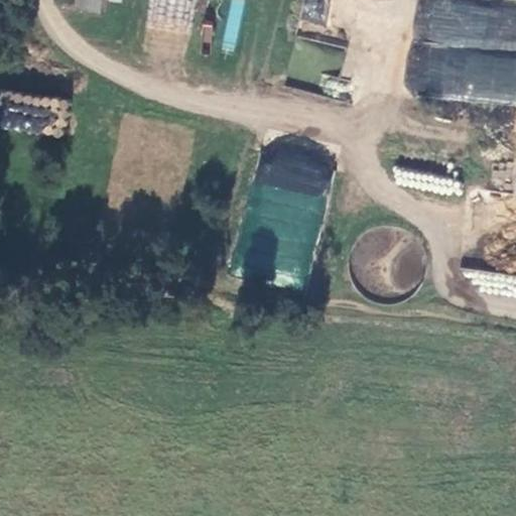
[(59,0),(58,6),(100,12),(101,0),(59,0)]
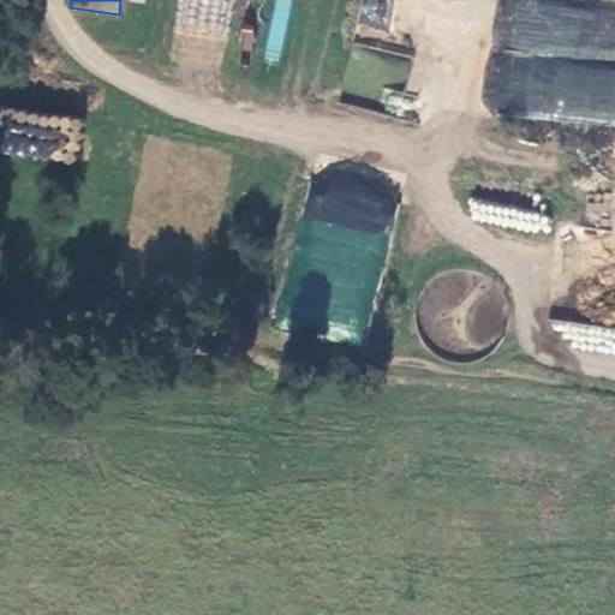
[(227,40),(231,0),(178,0),(174,35),(227,40)]
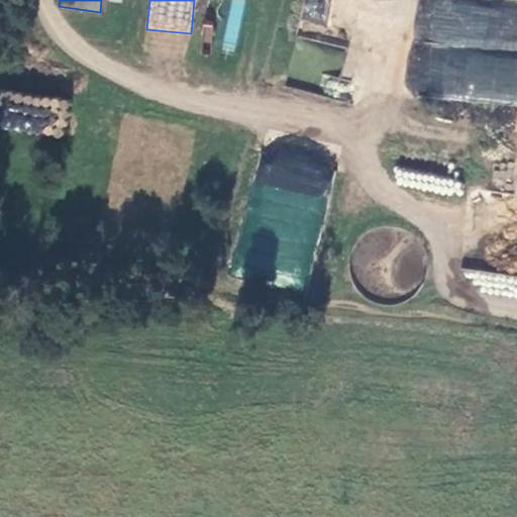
[(228,0),(221,49),(236,53),(243,0),(228,0)]
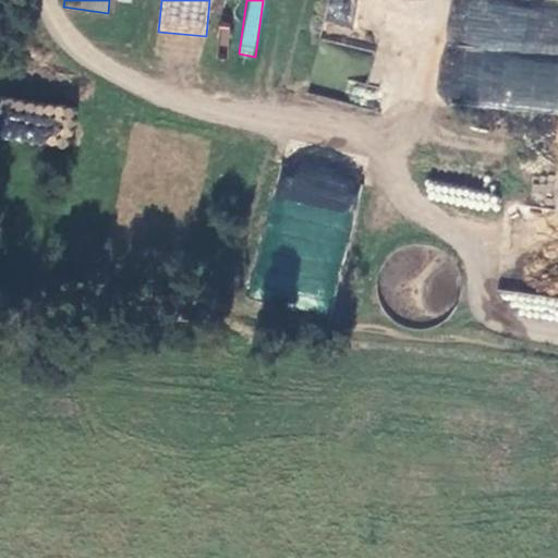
[(326,0),(325,22),(352,24),(353,0),(326,0)]
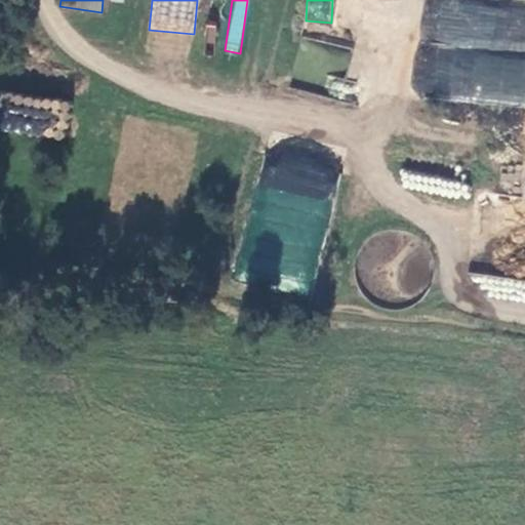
[(0,130),(64,137),(67,104),(0,96),(0,130)]
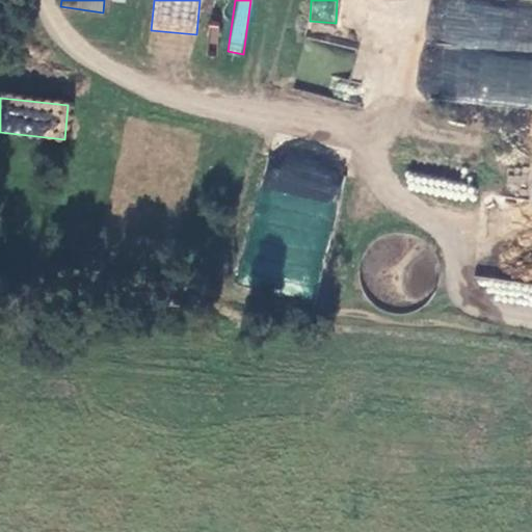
[(266,155),(238,283),(314,299),(342,171),(266,155)]
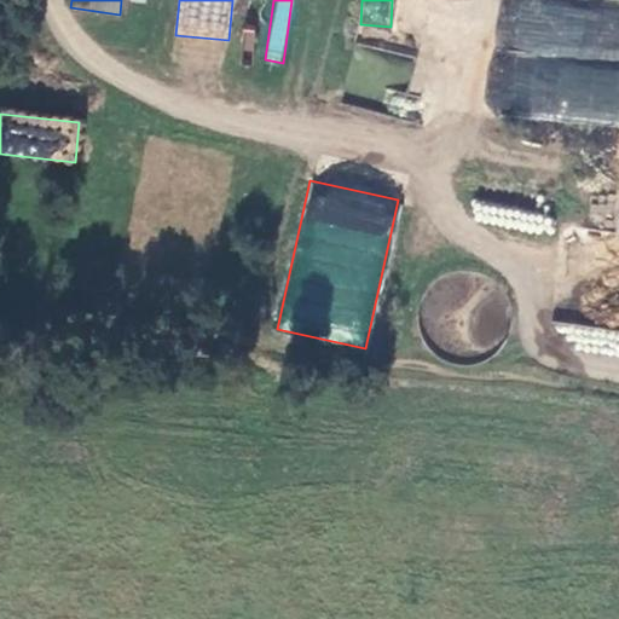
[(472,221),(503,224),(505,208),(474,204),(472,221)]
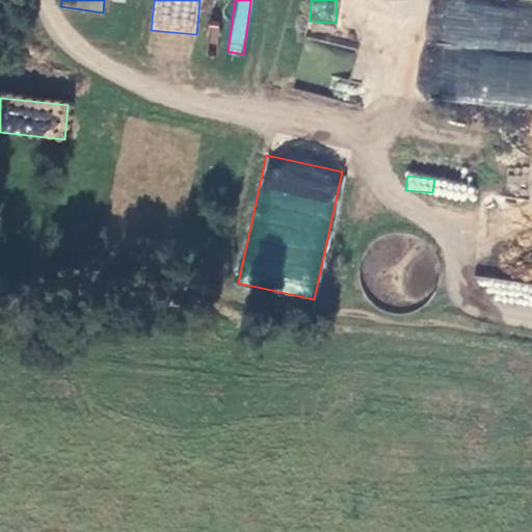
All buildings are outlined.
